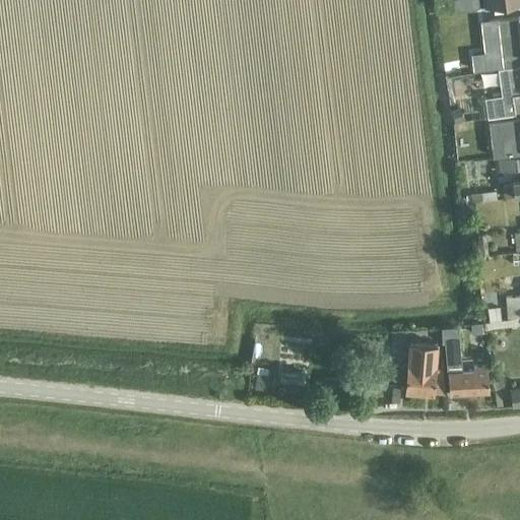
[(486,52),(473,54),(475,69),(504,66),(505,67),(507,67),(517,66),(519,63),(519,16),(518,17),(518,16),(482,20),(486,52)]
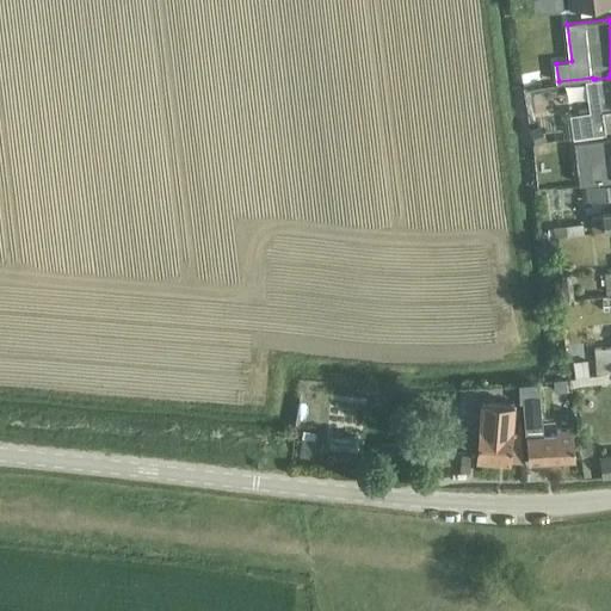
[(520,74),(523,88),(542,86),(539,72),(520,74)]
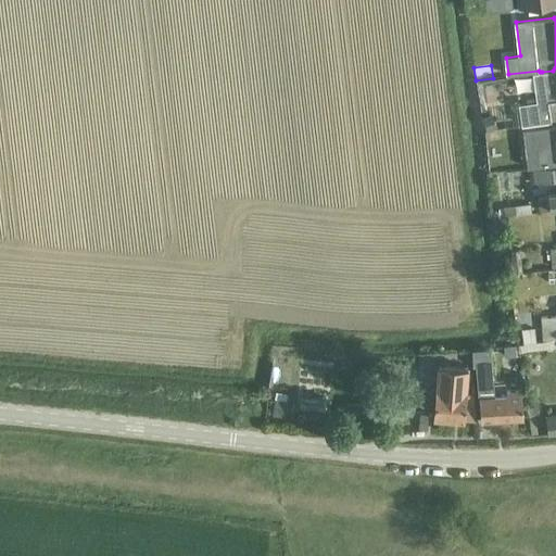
[(539,101),(521,103),(525,124),(530,123),(532,123),(554,121),(554,118),(555,117),(555,67),(553,71),(542,72),(540,72),(535,73),(535,75),(539,101)]
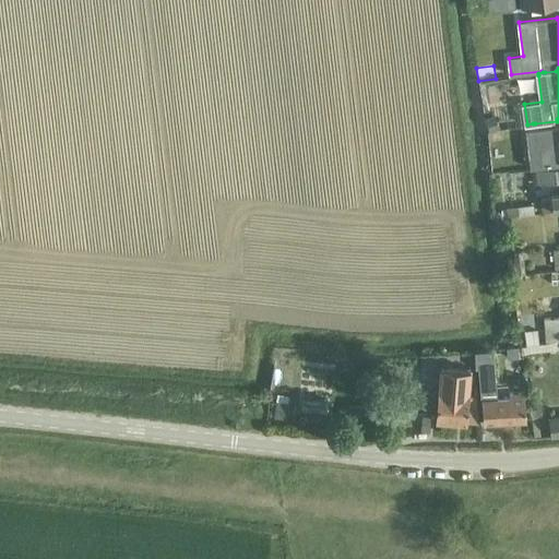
[(484,117),(489,129),(498,126),(492,114),(484,117)]
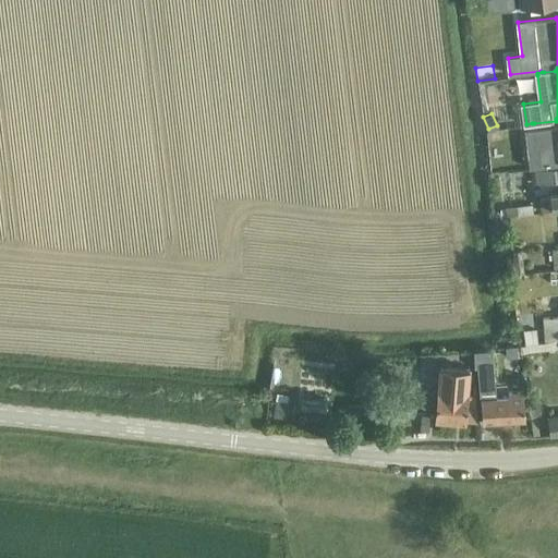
[(557,124),(524,130),(528,149),(538,147),(542,167),(557,165),(557,124)]
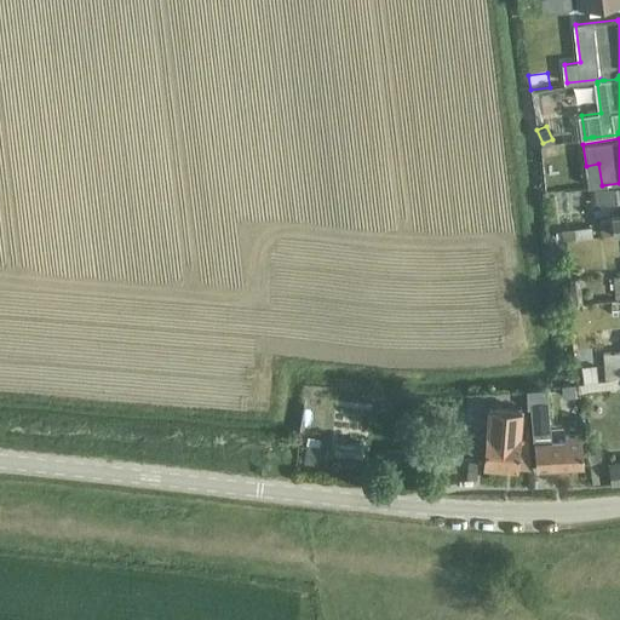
[(596,202),(619,199),(619,185),(595,189),(596,202)]
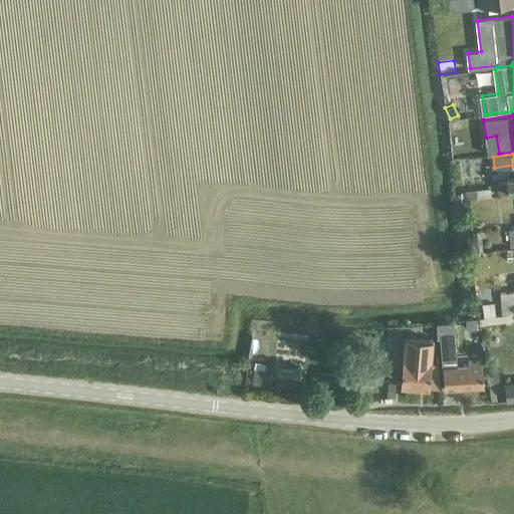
[(498,194),(513,191),(513,178),(507,180),(507,183),(497,184),(498,194)]
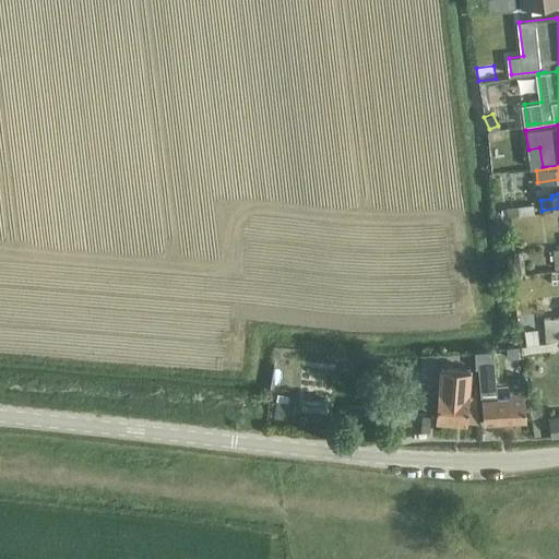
[(512,250),(514,272),(524,271),(523,249),(512,250)]
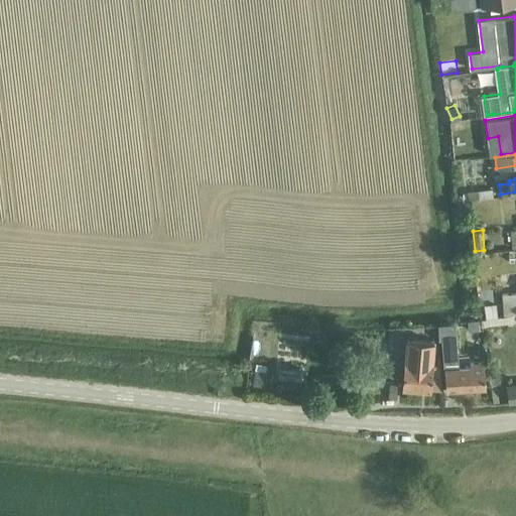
[(515,313),(515,292),(504,293),(506,315),(515,313)]
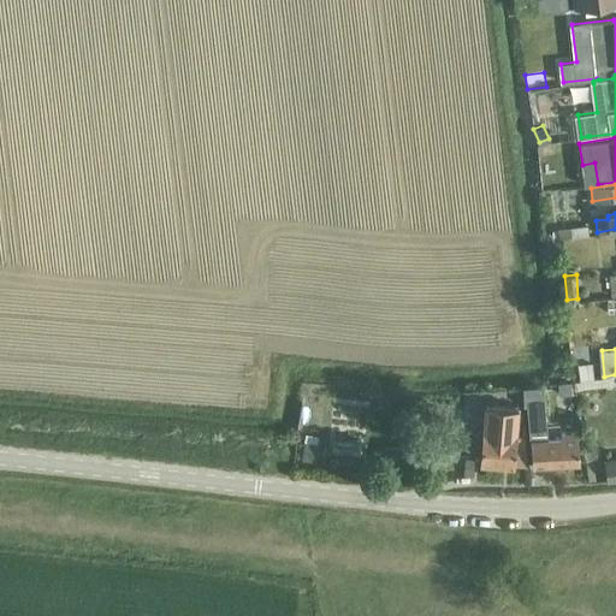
[(557,384),(557,396),(570,395),(569,383),(557,384)]
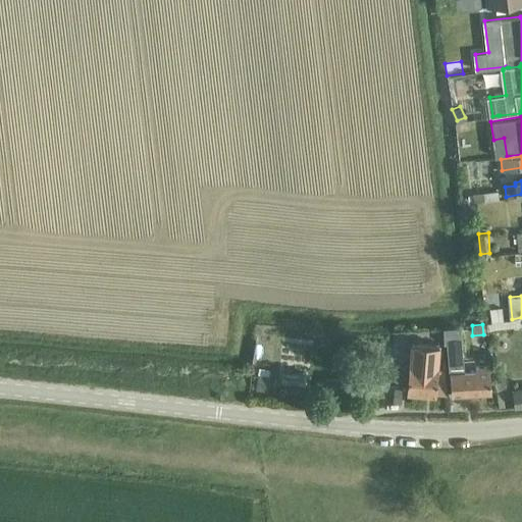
[(438,365),(440,345),(411,342),(409,362),(409,363),(408,379),(407,392),(423,393),(447,395),(446,379),(445,371),(438,370),(438,365)]
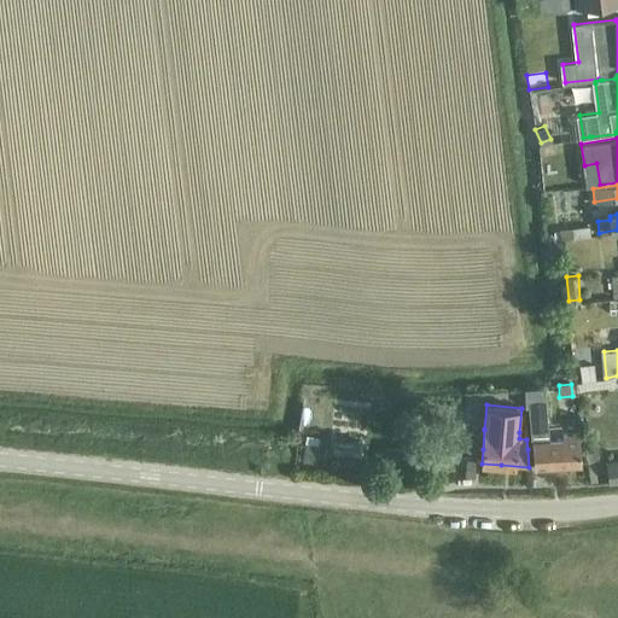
[(546,408),(531,408),(535,468),(581,465),(578,433),(563,435),(564,439),(548,441),(546,408)]
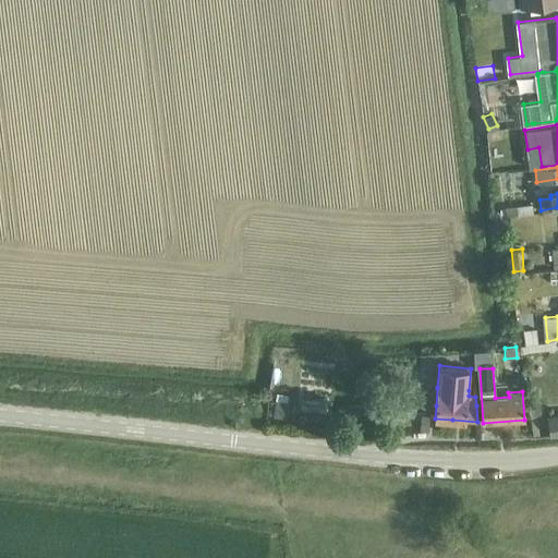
[(276,402),(273,417),(286,420),(289,403),(276,402)]
